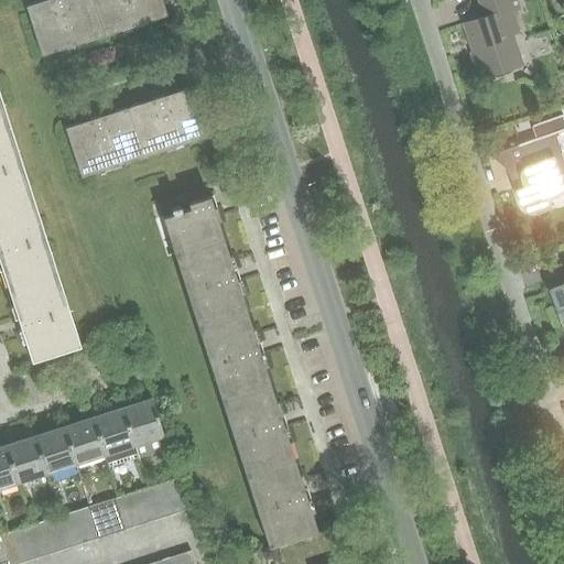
[(39,54),(102,34),(90,0),(42,0),(23,6),(39,54)]
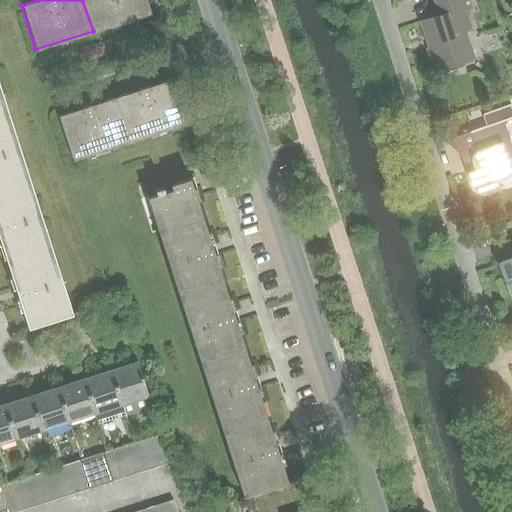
[(146,0),(82,0),(93,31),(150,12),(146,0)]
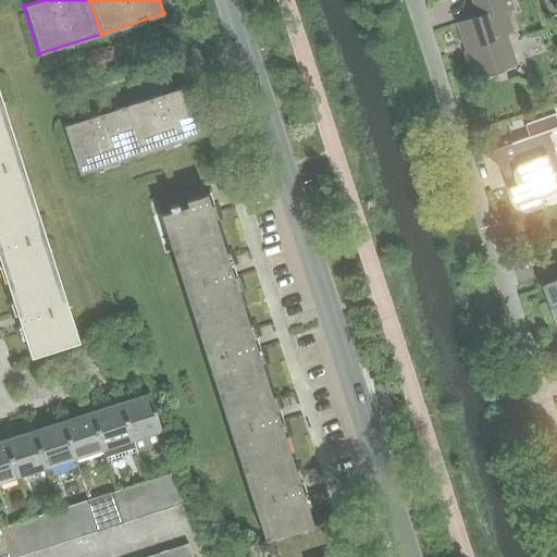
[(470,52),(465,53),(472,78),(512,65),(503,36),(512,33),(506,12),(512,9),(509,0),(472,0),(479,17),(460,24),(470,52)]
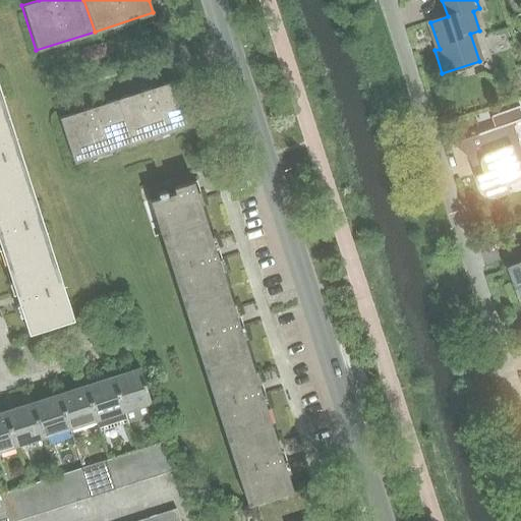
[(175,80),(117,100),(131,145),(189,126),(175,80)]
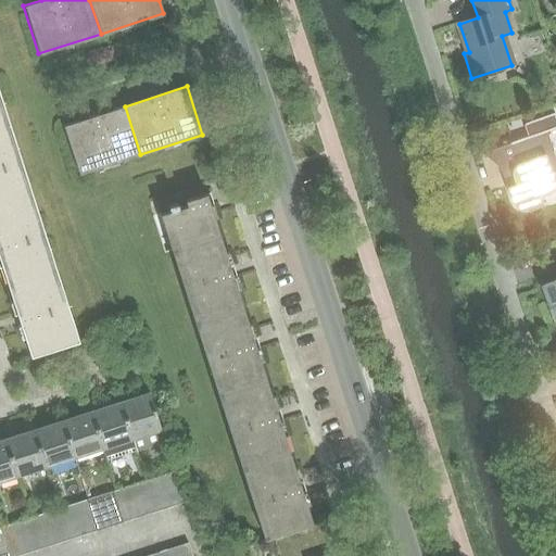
[(79,175),(140,154),(125,106),(63,127),(79,175)]
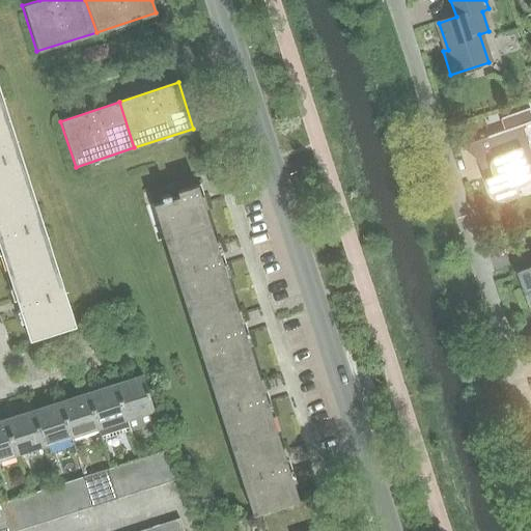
[(530,116),(529,110),(500,120),(504,131),(530,120),(530,116)]
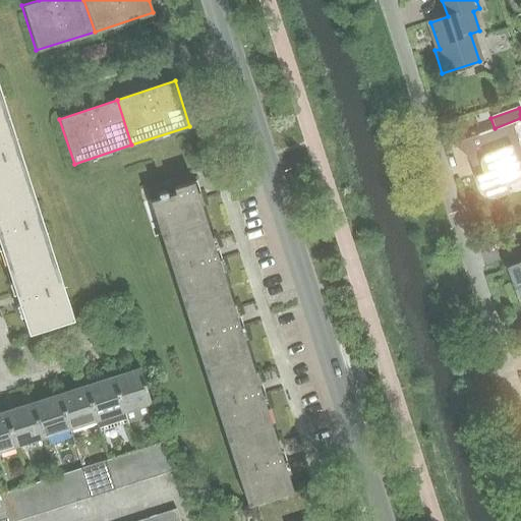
[(0,192),(31,183),(8,116),(0,118),(0,192)]
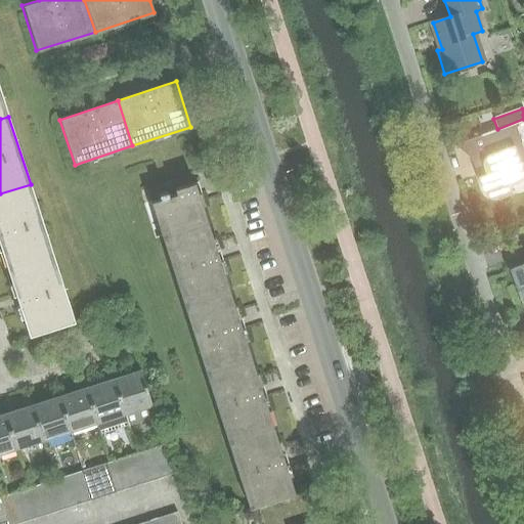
[(485,174),(477,177),(482,192),(484,195),(488,199),(492,200),(496,199),(512,193),(510,185),(517,182),(520,181),(522,178),(523,175),(523,172),(520,163),(523,162),(523,159),(523,149),(515,125),(523,121),(523,119),(497,129),(480,135),(487,155),(484,157),(482,160),(482,163),(482,166),(485,174)]
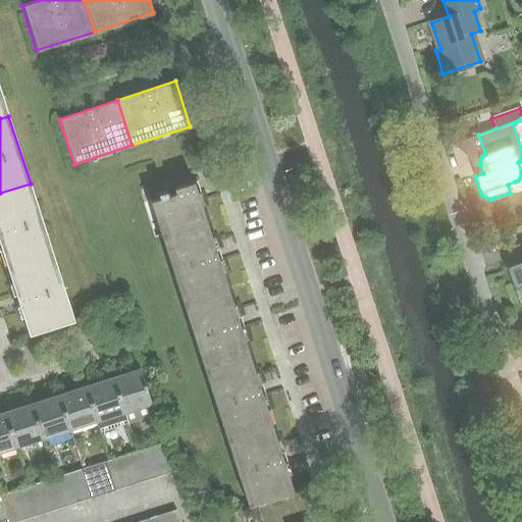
[(159,230),(204,216),(193,181),(156,194),(158,198),(149,201),(159,230)]
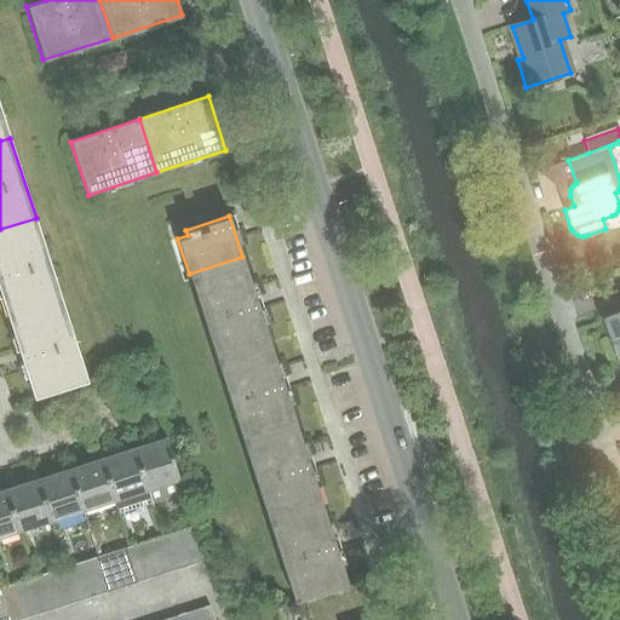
[(62,299),(36,218),(0,229),(0,283),(10,316),(62,299)]
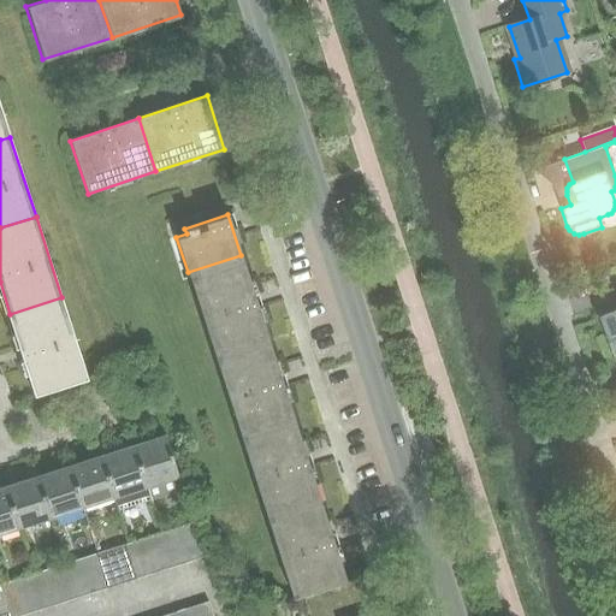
[(267,336),(241,255),(188,272),(214,353),(267,336)]
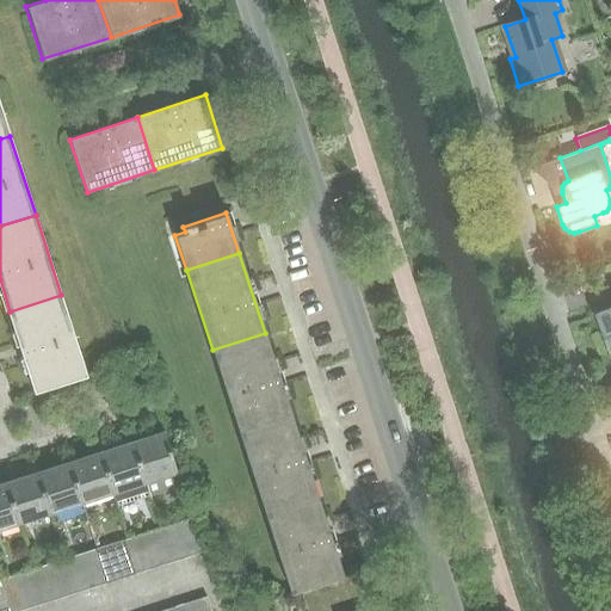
[(87,374),(61,295),(10,312),(22,345),(17,346),(20,357),(24,356),(36,390),(87,374)]
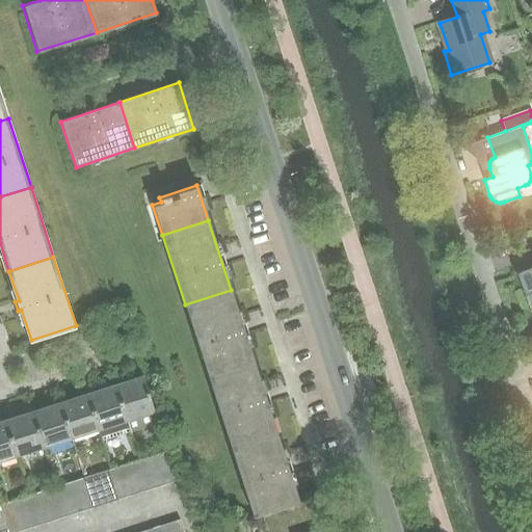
[(531,266),(515,273),(529,308),(531,307),(531,266)]
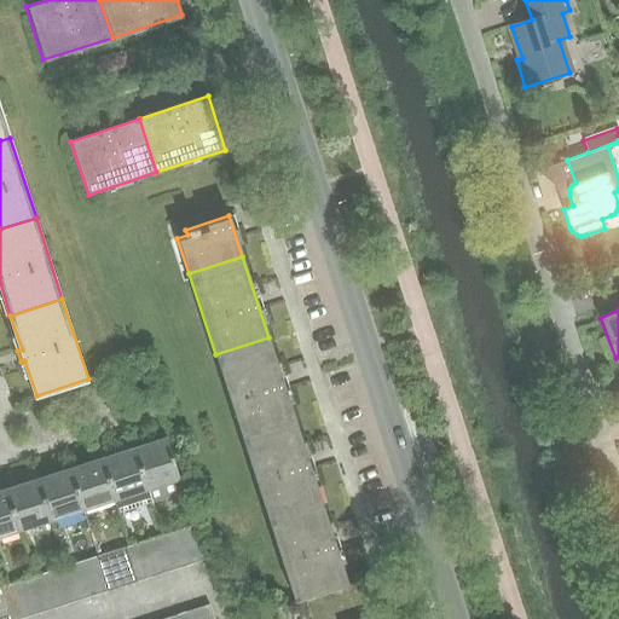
[(294,420),(268,337),(215,354),(241,437),(294,420)]
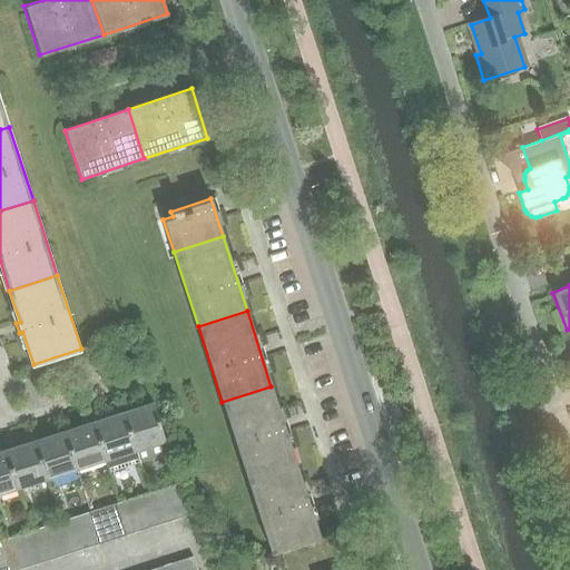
[(295,461),(271,386),(222,402),(246,477),(295,461)]
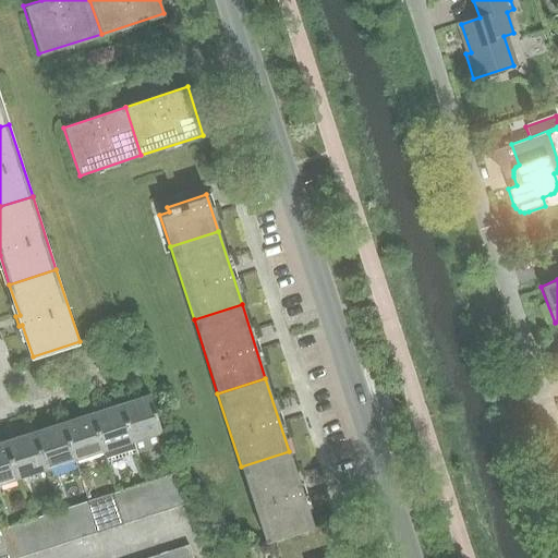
[(161,429),(149,391),(120,401),(136,449),(137,453),(165,445),(160,431),(161,429)]
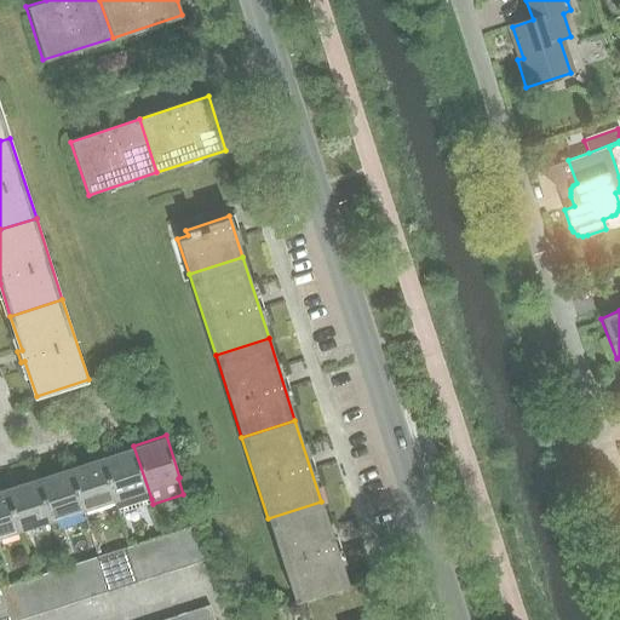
[(151,499),(133,446),(102,455),(114,499),(118,510),(151,499)]
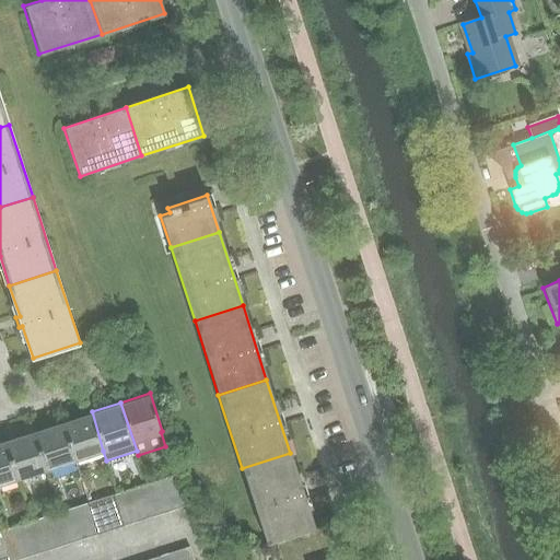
[(92,411),(62,421),(76,459),(103,451),(92,411)]
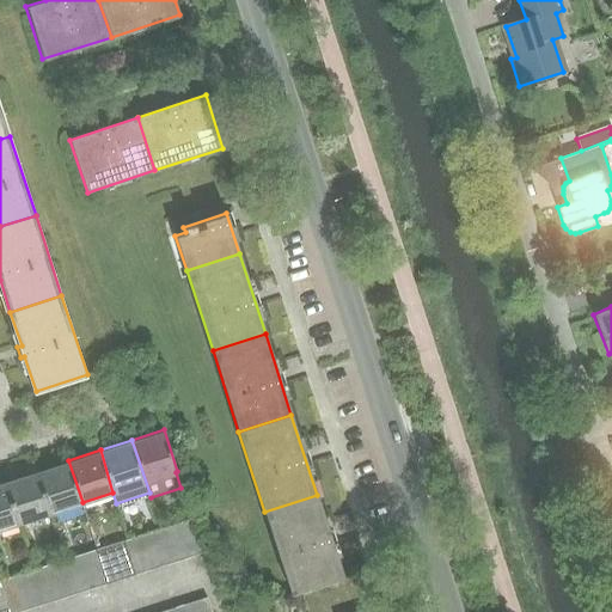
[(37,470),(50,513),(83,502),(68,460),(37,470)]
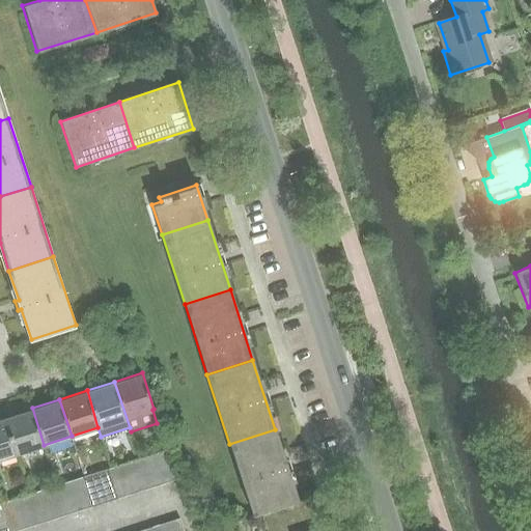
[(32,408),(4,417),(17,454),(44,445),(32,408)]
